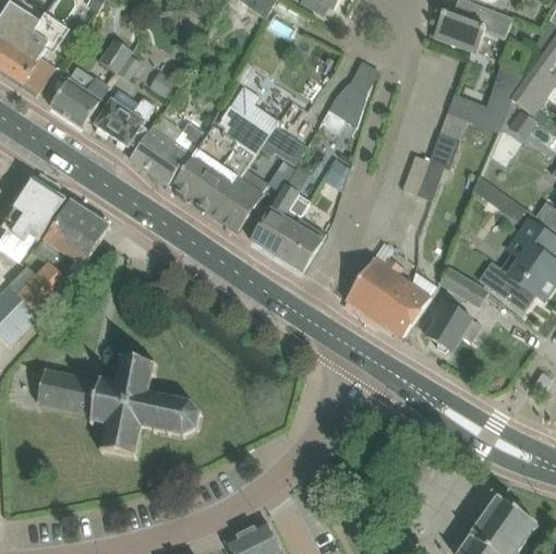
[(87,0),(86,3),(96,10),(103,0),(87,0)]
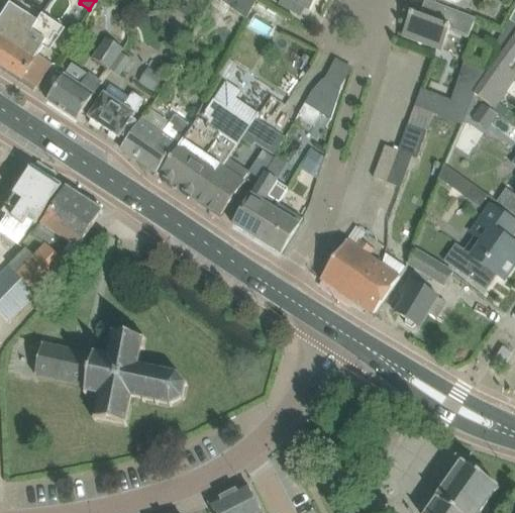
[(223,0),(244,15),(253,0),(223,0)]
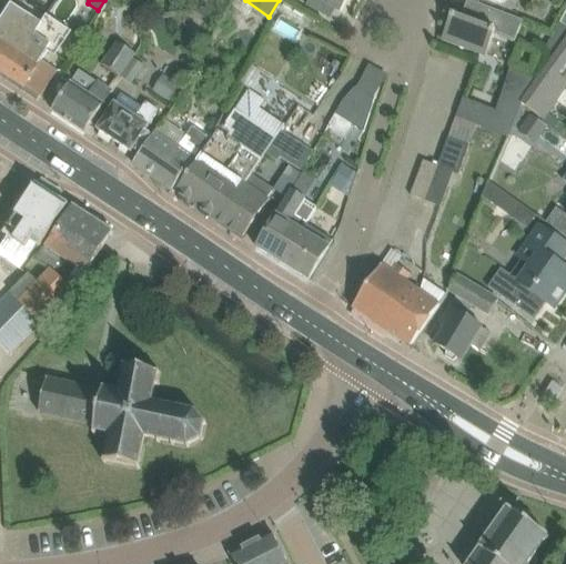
[(521,17),(487,4),(475,0),(465,0),(460,14),(453,12),(450,22),(445,21),(440,37),(484,53),(492,31),(513,39),(521,17)]
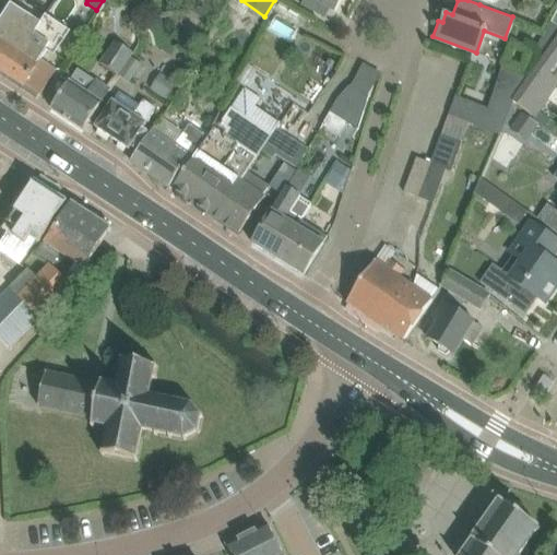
[(37,92),(49,73),(54,68),(38,57),(46,47),(52,51),(58,44),(54,40),(58,34),(62,37),(68,28),(44,12),(38,21),(9,1),(0,14),(0,68),(22,83),(23,82),(37,92)]
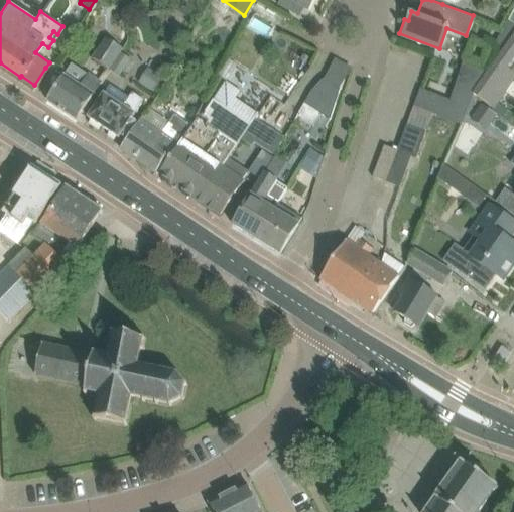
[(513,30),(508,39),(495,57),(508,67),(513,57),(513,30)]
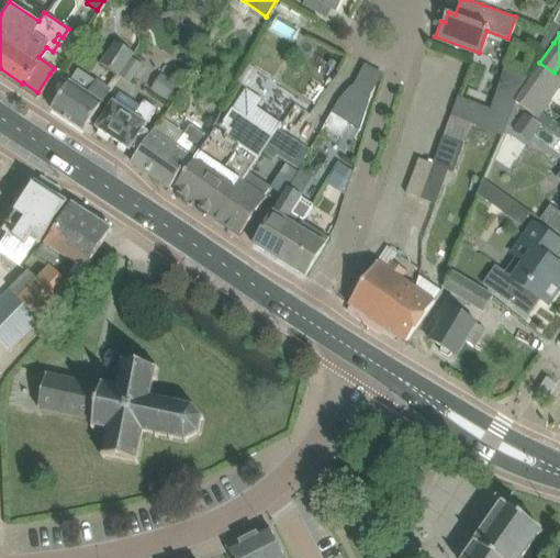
[(113,41),(99,62),(114,71),(116,74),(131,52),(113,41)]
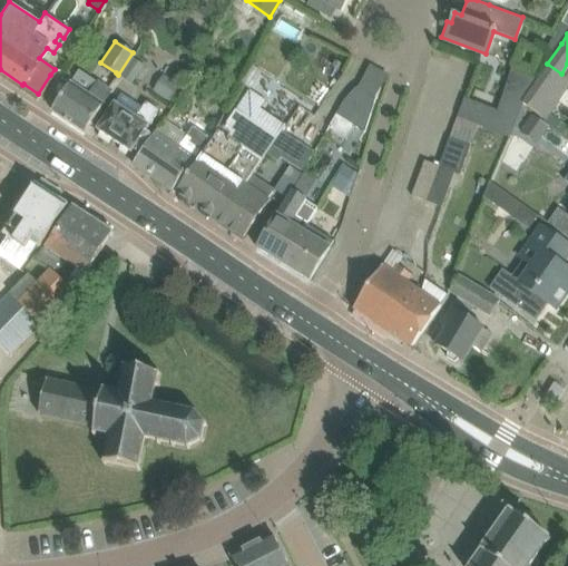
[(130,80),(143,62),(131,55),(119,72),(130,80)]
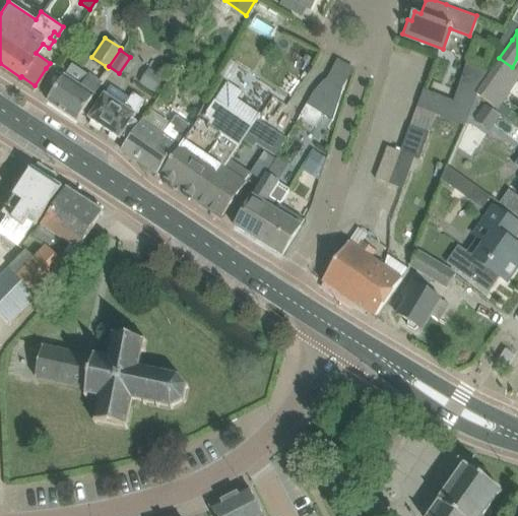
[(499,58),(475,90),(489,100),(512,67),(499,58)]
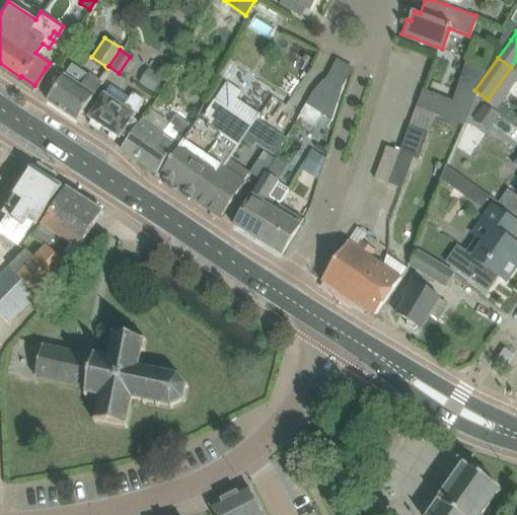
[(147,65),(138,79),(153,89),(162,75),(147,65)]
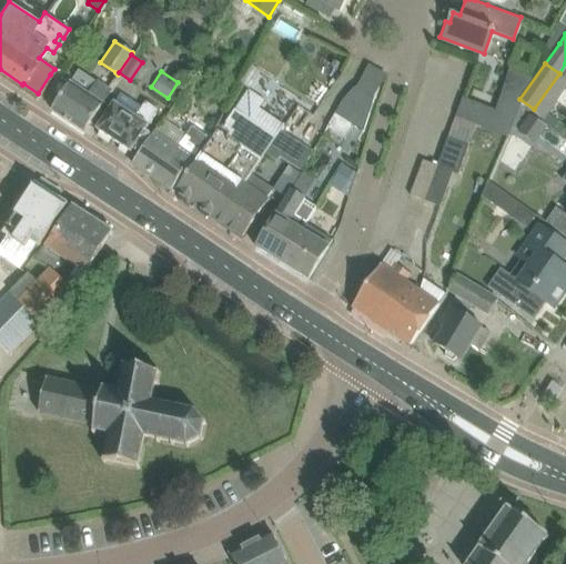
[(52,103),(50,107),(83,129),(95,111),(101,102),(100,101),(109,89),(110,87),(105,82),(97,77),(94,79),(87,91),(68,79),(62,89),(52,103)]
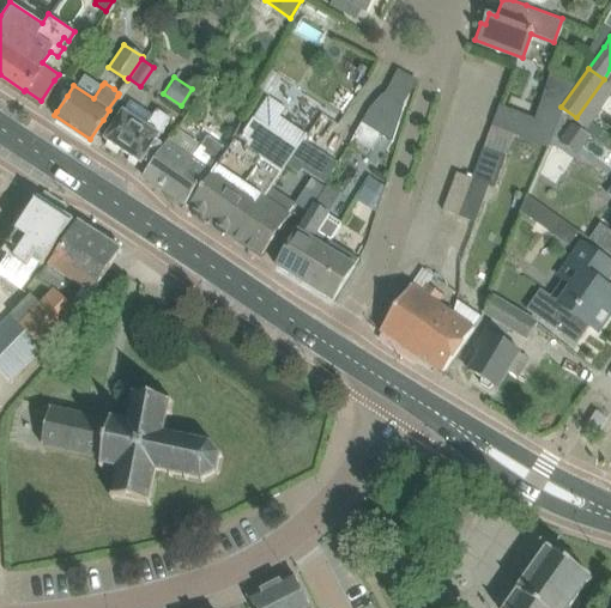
[(368,107),(361,120),(380,132),(391,139),(403,102),(401,101),(385,90),(379,93),(368,107)]
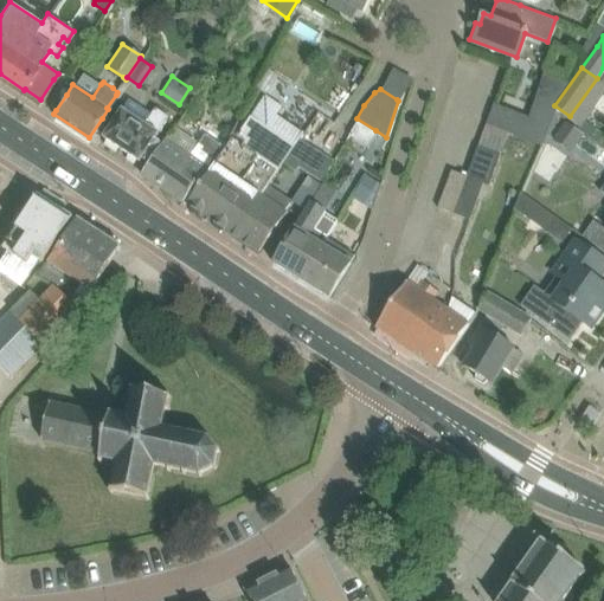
[(230,136),(185,202),(231,233),(258,194),(267,182),(280,161),(291,143),(297,135),(301,129),(276,111),(281,104),(263,92),(236,133),(232,131),(229,135),(230,136)]
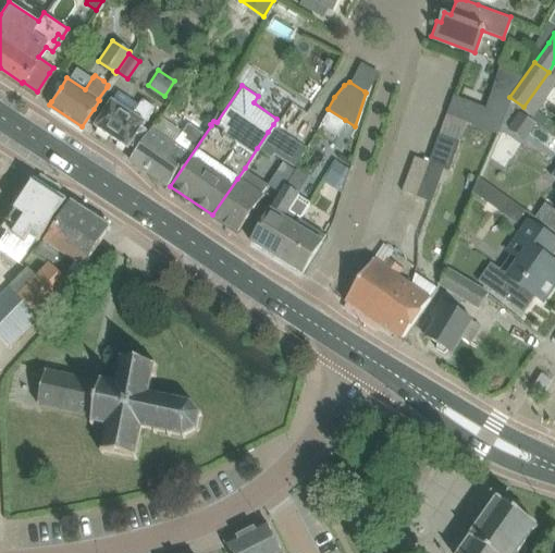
[(118,87),(116,89),(105,106),(93,124),(126,146),(138,127),(153,105),(142,96),(138,101),(118,87)]
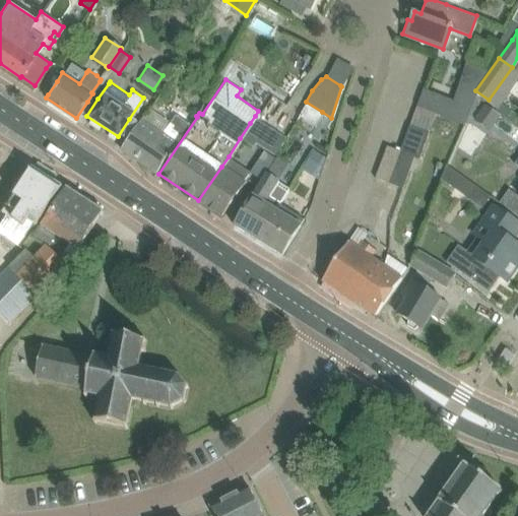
[(422,86),(415,105),(434,111),(463,123),(470,106),(452,99),(422,86)]
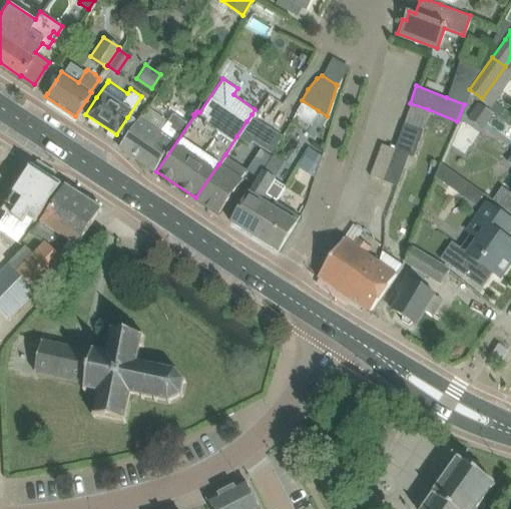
[(492,111),(487,107),(477,100),(466,116),(482,127),(492,111)]
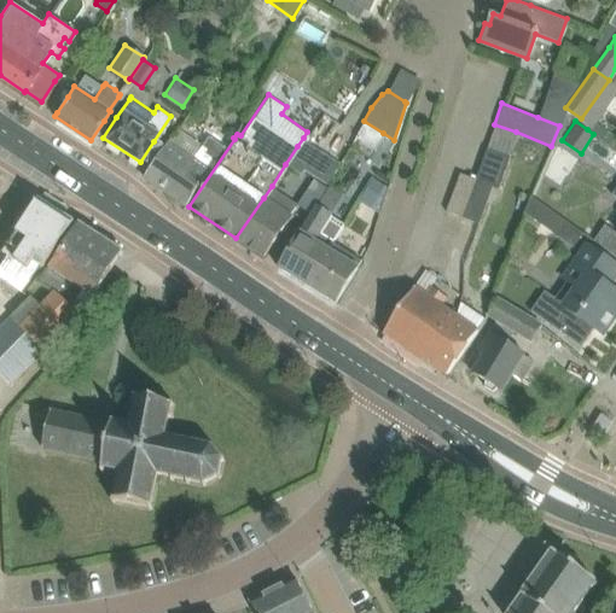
[(459,214),(468,217),(477,221),(490,185),(497,186),(509,155),(516,132),(494,124),(494,123),(474,176),(459,214)]
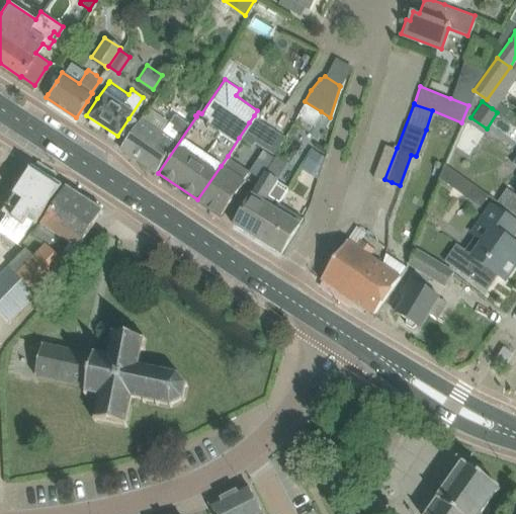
[(166,154),(186,123),(176,116),(174,114),(161,133),(139,117),(131,130),(119,147),(154,170),(166,154)]
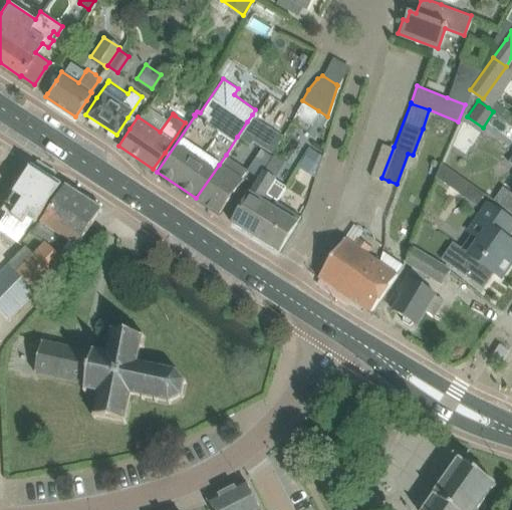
[(247,121),(237,137),(248,145),(251,139),(271,152),(282,134),(252,114),(247,121)]
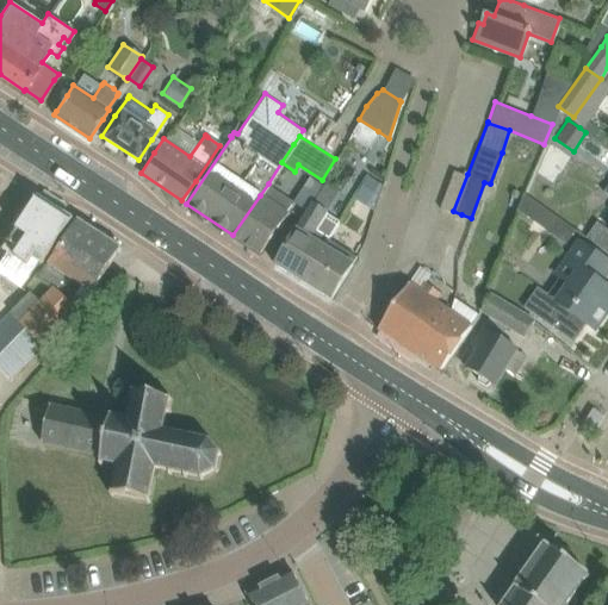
[(453,211),(467,174),(453,169),(439,206),(453,211)]
